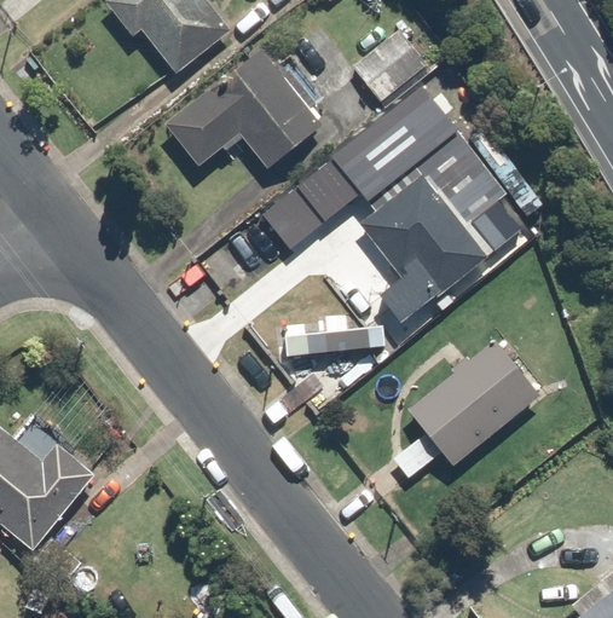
[(231,27),(208,0),(109,0),(103,5),(132,39),(140,30),(177,73),(231,27)]
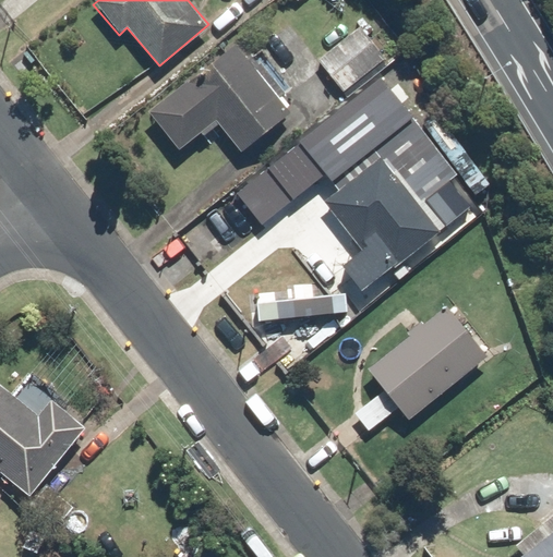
[(364,21),(316,59),(341,92),(391,53),(364,21)]
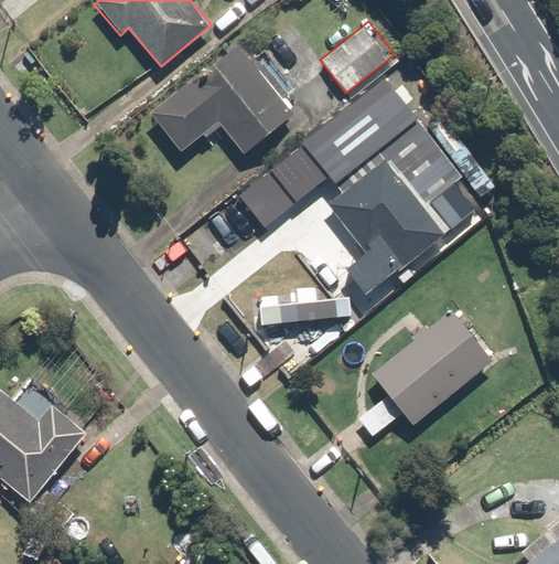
[(293,114),(235,43),(150,114),(181,151),(216,123),(244,156),(293,114)]
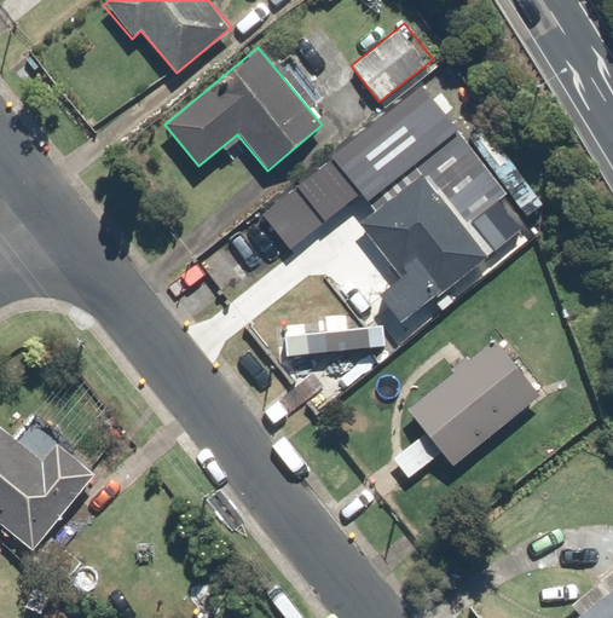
[(496,198),(505,191),(417,82),(254,213),(287,254),(358,196),(374,215),(357,229),(397,279),(381,292),(405,322),(520,229),(496,198)]
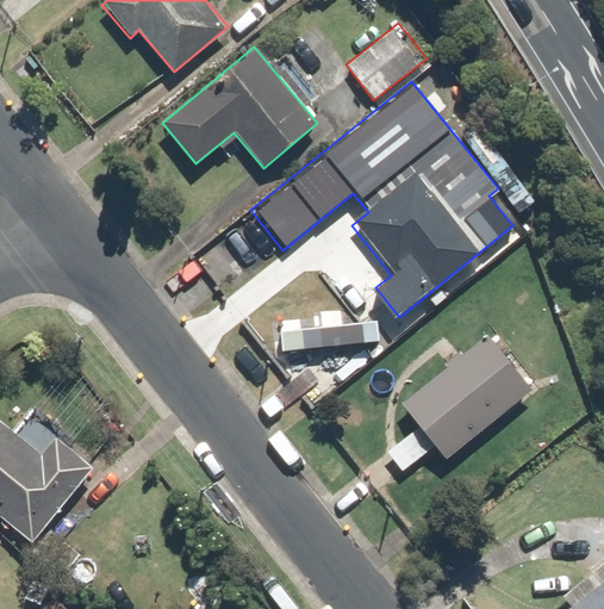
[(400,404),(416,423),(384,449),(403,471),(434,445),(443,455),(528,385),(485,334),(400,404)]
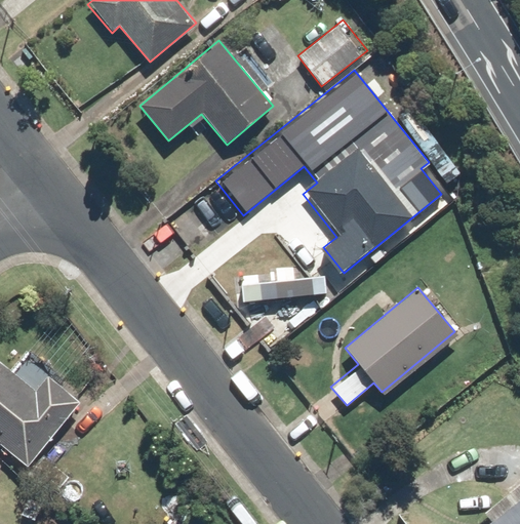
[(0,445),(27,467),(77,401),(42,374),(32,387),(0,362),(0,445)]
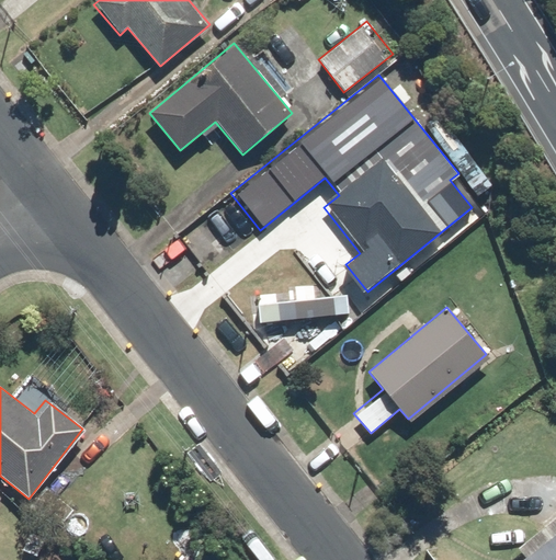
[(555,559),(555,516),(520,547),(526,555),(520,559),(555,559)]
